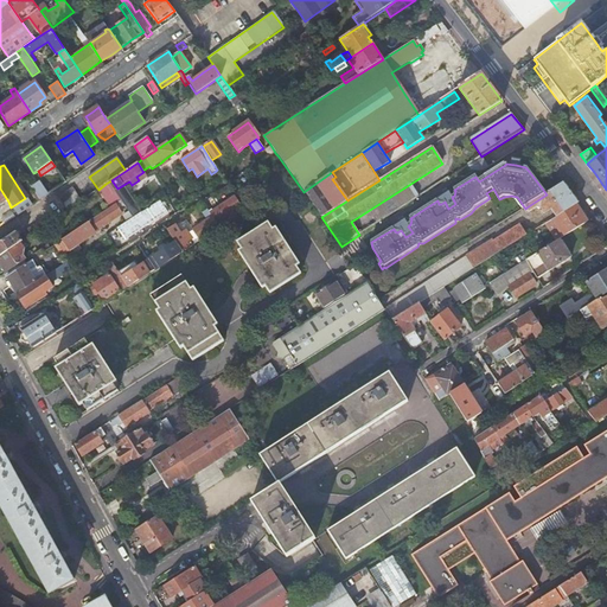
[(332,172),(304,192),(321,217),(347,200),(332,179),(336,177),(332,172)]
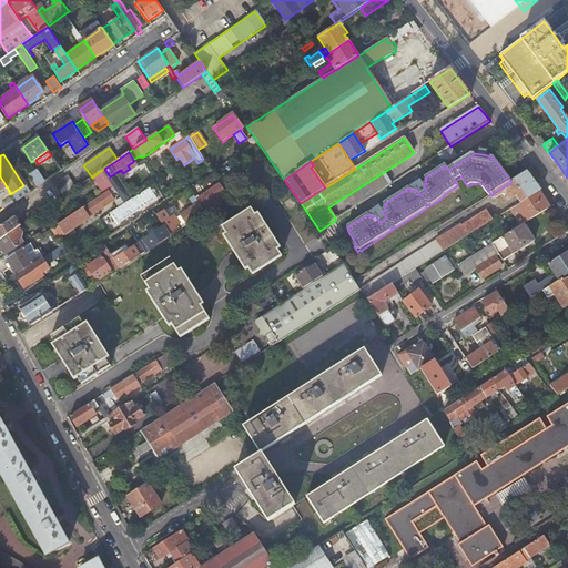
[(113,188),(115,185),(110,178),(110,176),(104,169),(99,172),(110,190),(113,188)]
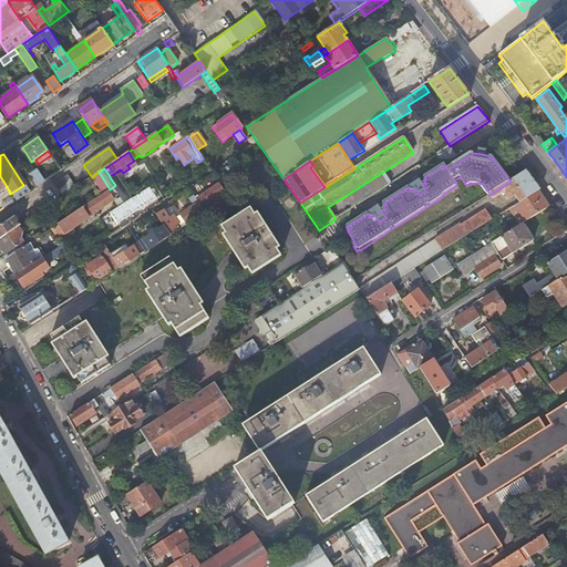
[(37,169),(29,175),(37,187),(44,183),(45,182),(37,169)]
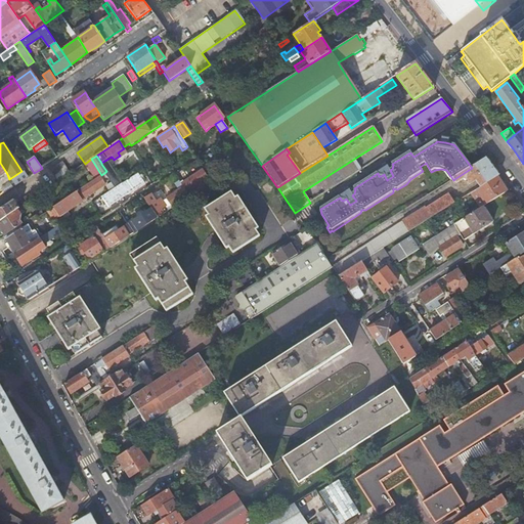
[(496,171),(487,159),(472,168),(454,179),(456,183),(464,179),(467,180),(470,185),(476,181),(481,187),(497,177),(499,175),(496,171)]
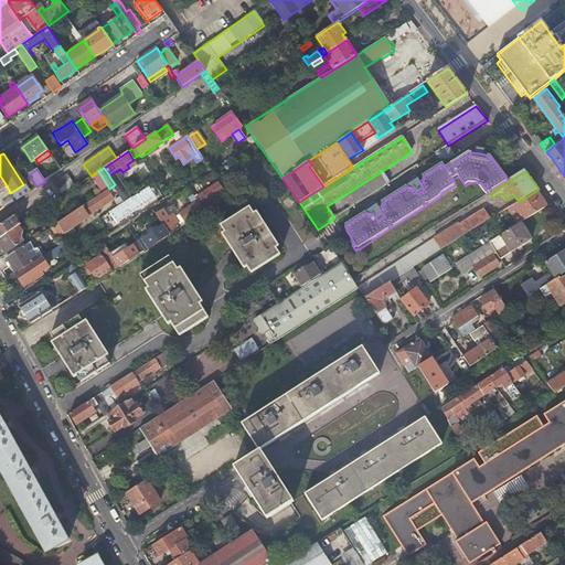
[(54,184),(62,196),(75,188),(67,176),(54,184)]
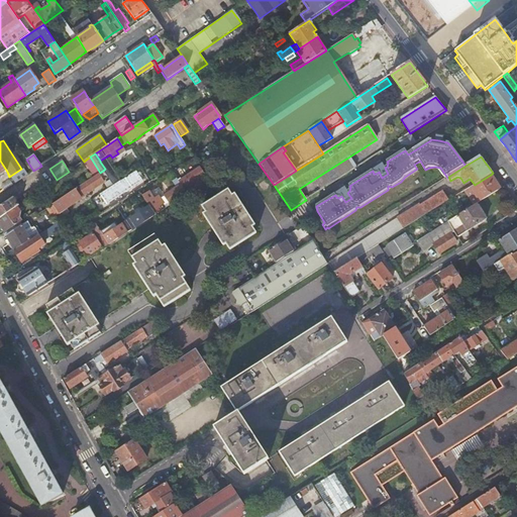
[(328,186),(353,170),(349,164),(324,180),(328,186)]
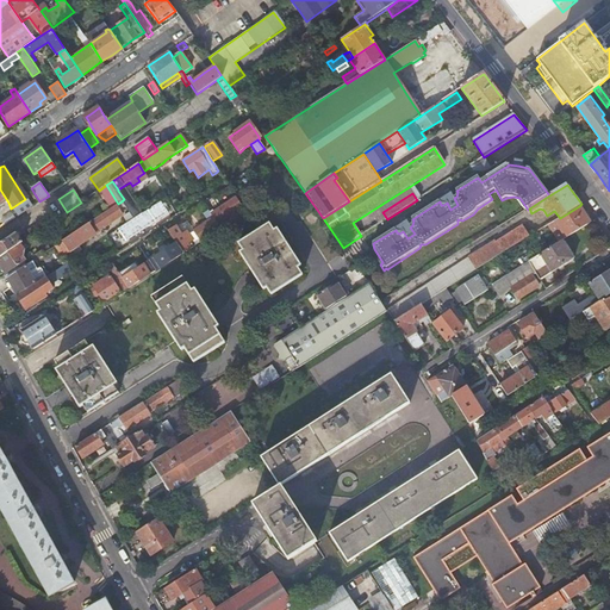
[(132,205),(128,198),(124,199),(122,201),(126,209),(132,205)]
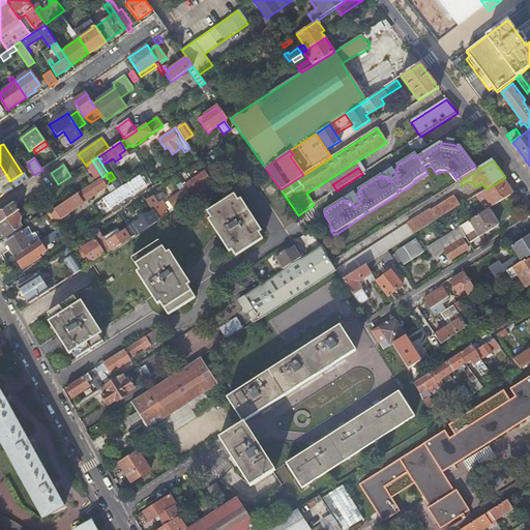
[(394,172),(388,176),(391,182),(394,180),(398,178),(394,172)]
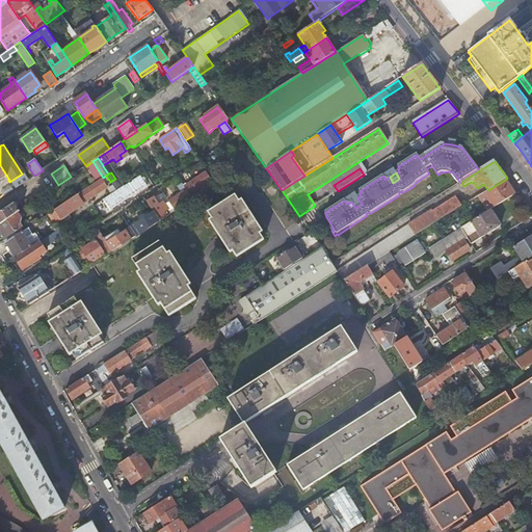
[(22,174),(9,182),(15,190),(27,182),(22,174)]
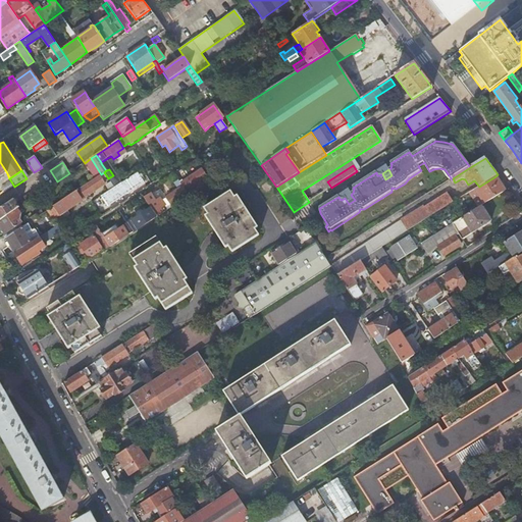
[(191,177),(180,185),(184,189),(189,197),(198,191),(196,188),(194,185),(199,181),(201,185),(201,186),(208,181),(201,170),(191,177)]
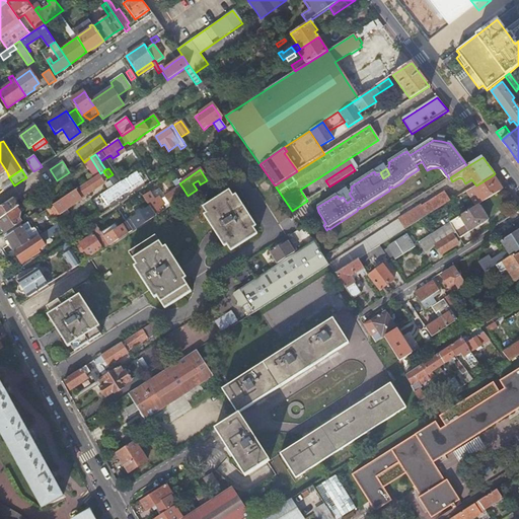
[(107,177),(114,188),(119,183),(113,174),(107,177)]
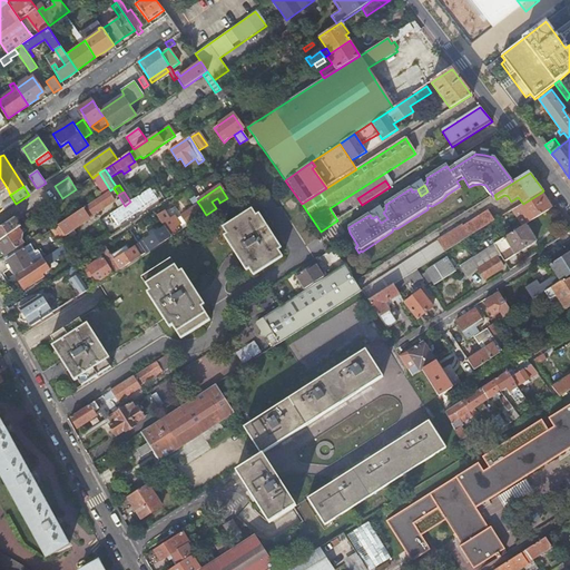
[(543,196),(541,193),(523,204),(519,206),(530,224),(552,209),(550,206),(543,196)]
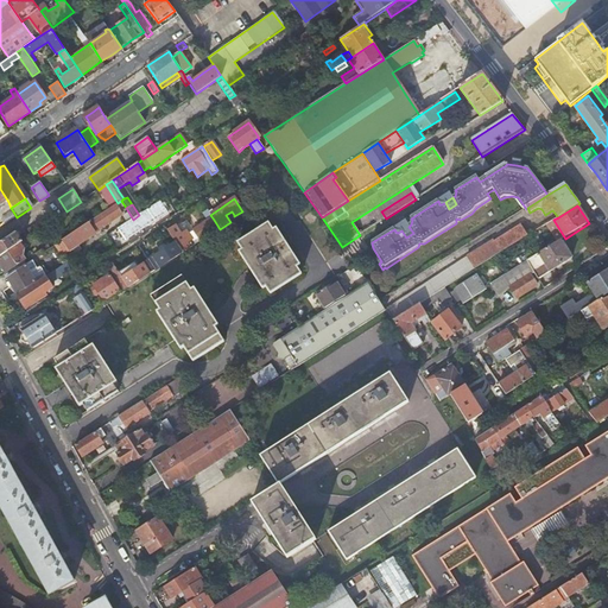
[(0,215),(0,228),(17,217),(11,208),(0,215)]
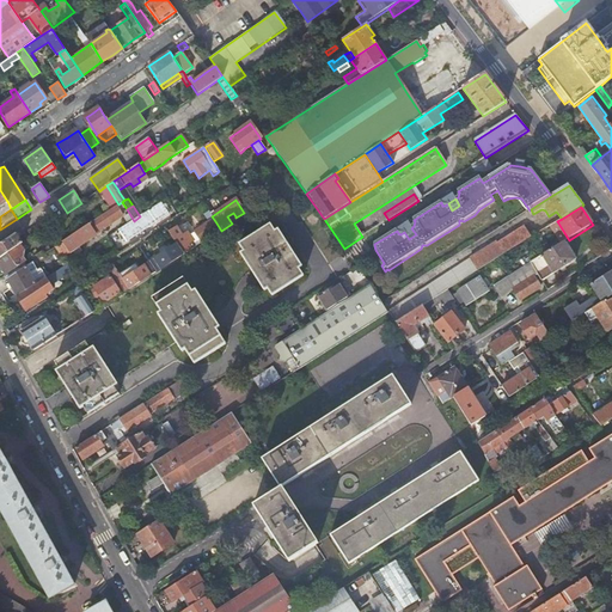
[(160,220),(154,210),(120,232),(126,242),(144,231),(160,220)]
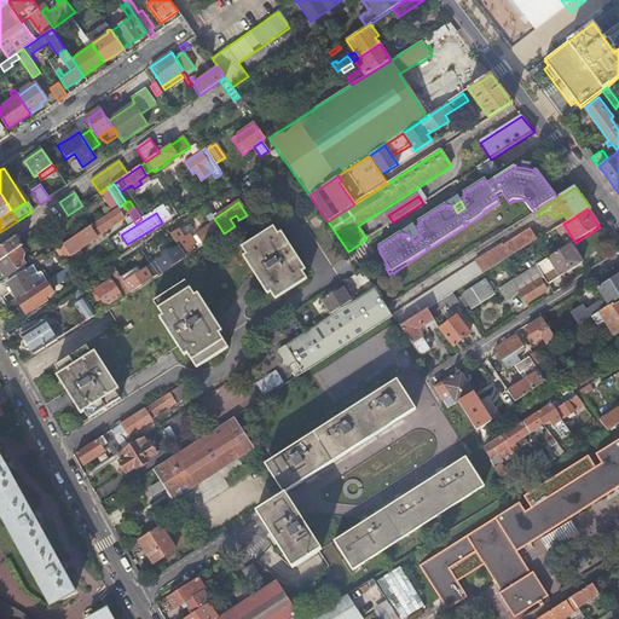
[(114,214),(91,230),(97,239),(99,237),(103,236),(100,233),(119,221),(114,214)]
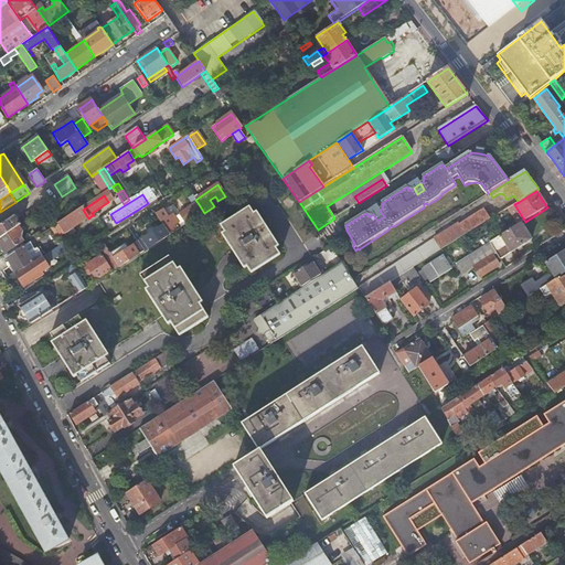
[(195,200),(193,196),(189,200),(193,208),(199,204),(195,200)]
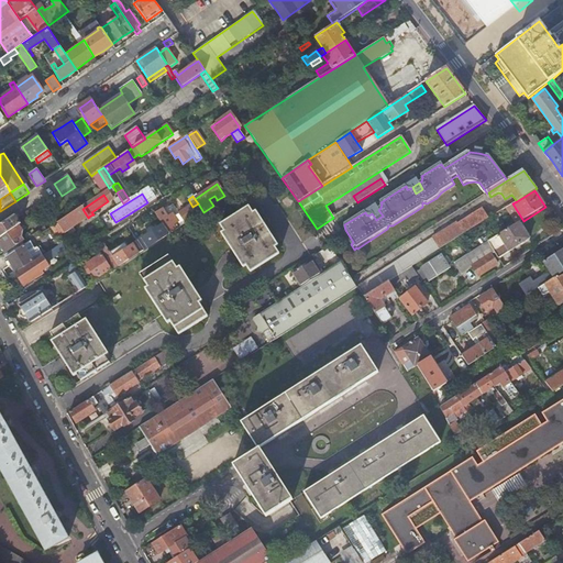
[(477,198),(455,211),(460,219),(482,206),(477,198)]
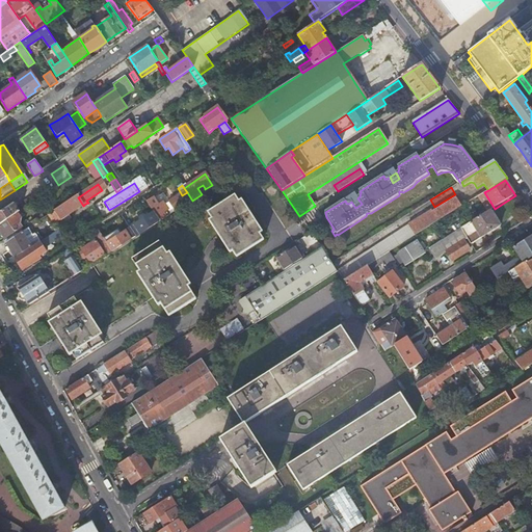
[(0,224),(17,214),(44,195),(40,190),(16,208),(14,205),(0,213),(0,224)]
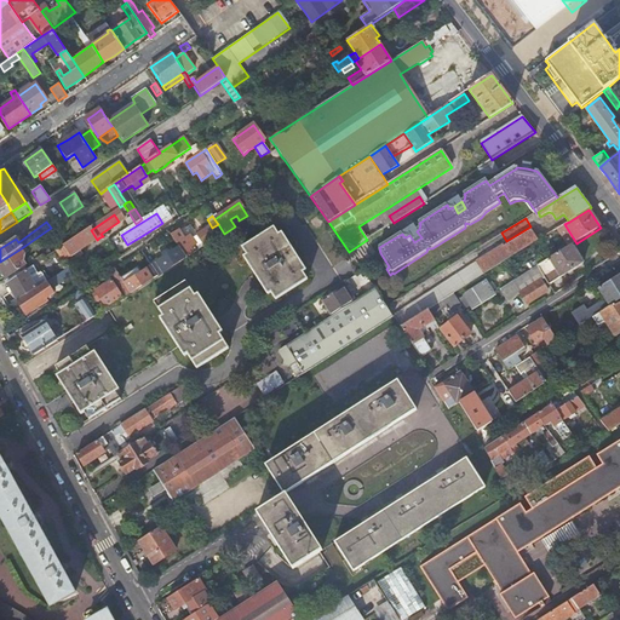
[(224,234),(218,224),(212,228),(196,237),(191,241),(189,236),(194,234),(191,229),(189,225),(171,236),(178,248),(185,259),(224,234)]
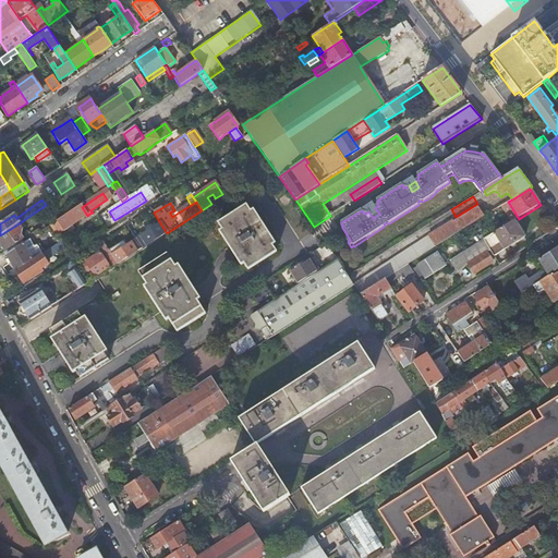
[(49,226),(56,235),(63,230),(64,231),(67,230),(72,226),(80,220),(87,216),(82,207),(80,205),(49,226)]
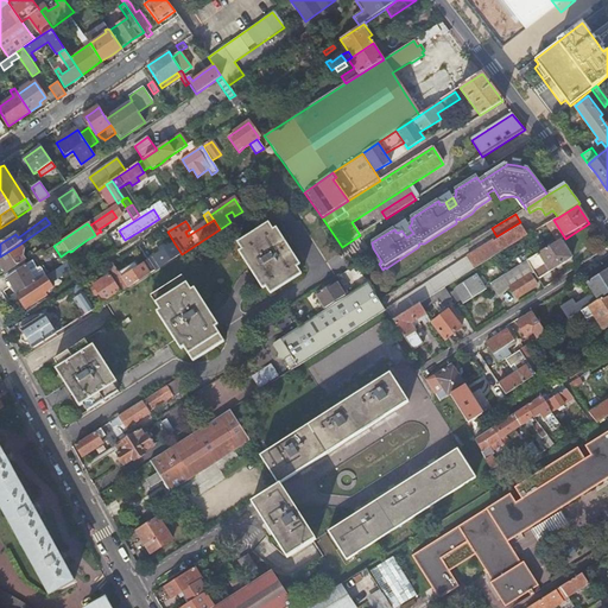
[(244,249),(241,251),(239,253),(249,271),(263,291),(266,289),(268,287),(270,290),(273,295),(299,278),(293,271),(297,268),(301,266),(277,229),(273,232),(270,233),(265,226),(240,242),(244,249)]
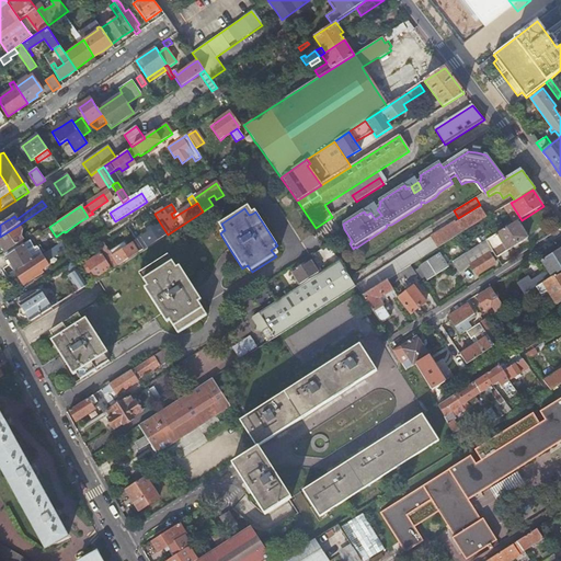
[(456,224),(356,286),(363,297),(388,281),(411,266),(457,237),(488,218),(481,208),(456,225),(456,224)]
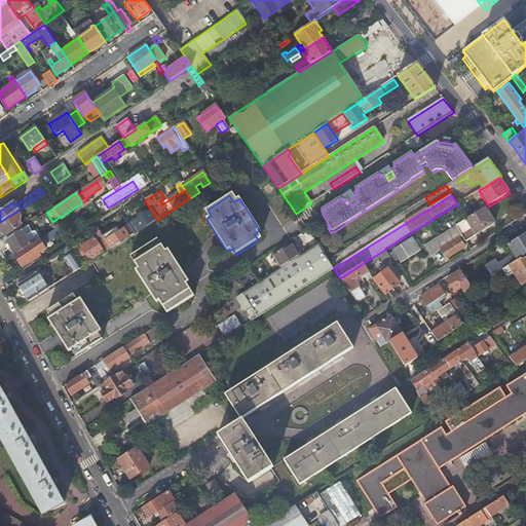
[(353,196),(347,199),(351,205),(358,201),(353,196)]
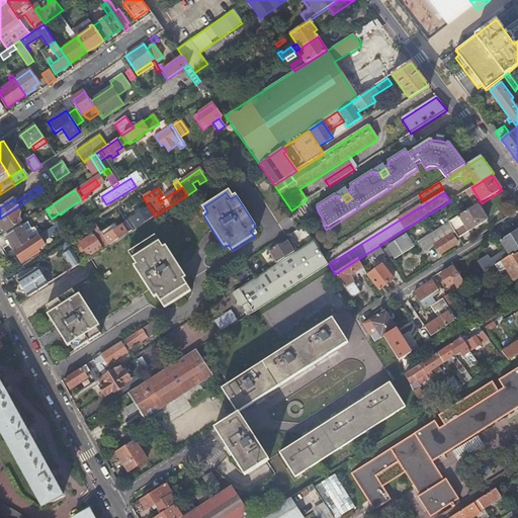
[(483,212),(479,205),(449,224),(458,238),(488,220),(483,212)]
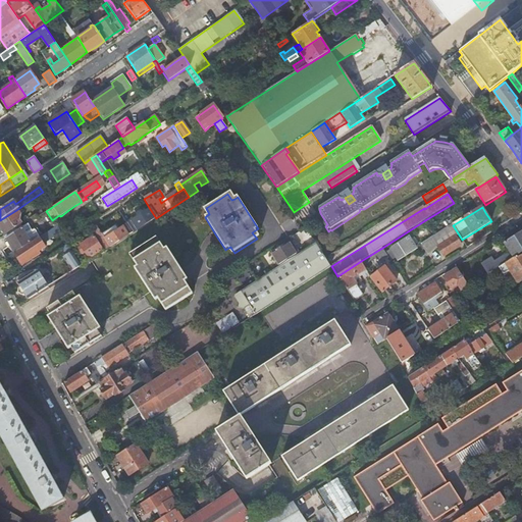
[(133,232),(156,218),(150,209),(148,211),(146,212),(138,217),(126,223),(127,224),(133,232)]
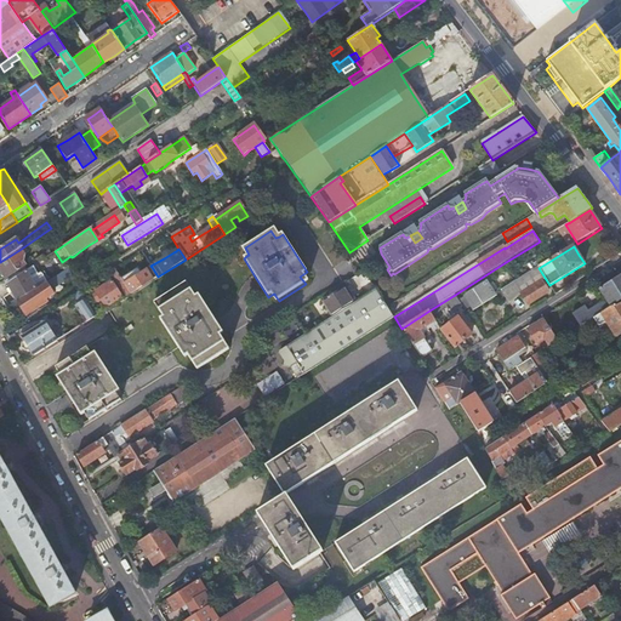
[(0,277),(1,278),(4,281),(7,279),(24,268),(26,267),(23,262),(24,256),(20,250),(0,262),(0,271),(1,273),(0,273),(0,277)]
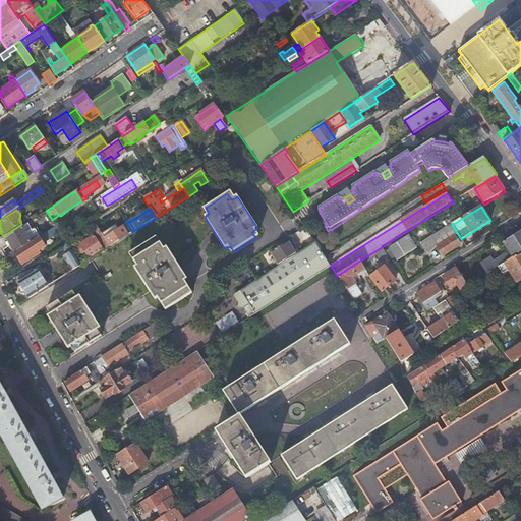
[(10,245),(14,253),(39,237),(34,229),(32,230),(27,223),(22,227),(7,237),(6,238),(8,242),(10,245)]
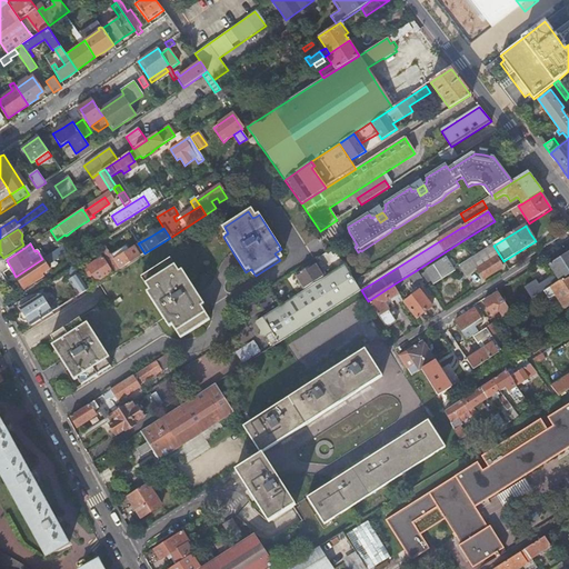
[(119,247),(123,255),(130,250),(126,243),(119,247)]
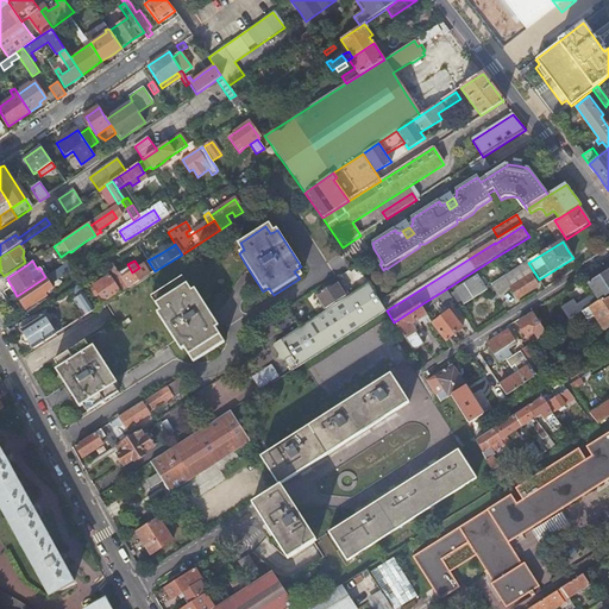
[(127,275),(121,278),(129,288),(155,271),(149,262),(139,268),(132,272),(127,275)]
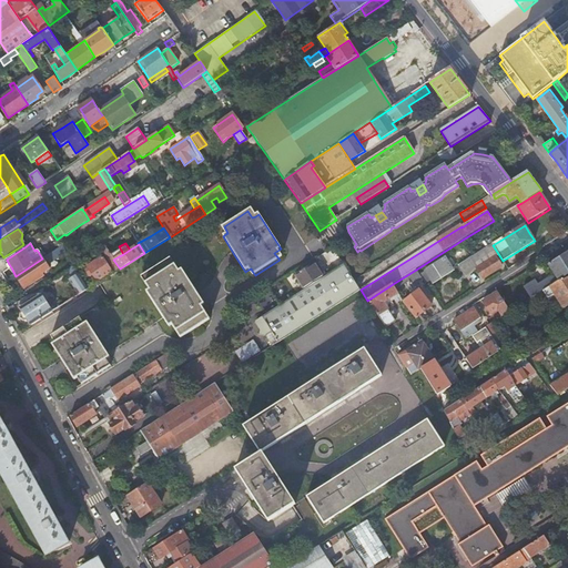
[(24,247),(22,245),(7,255),(8,259),(24,247)]
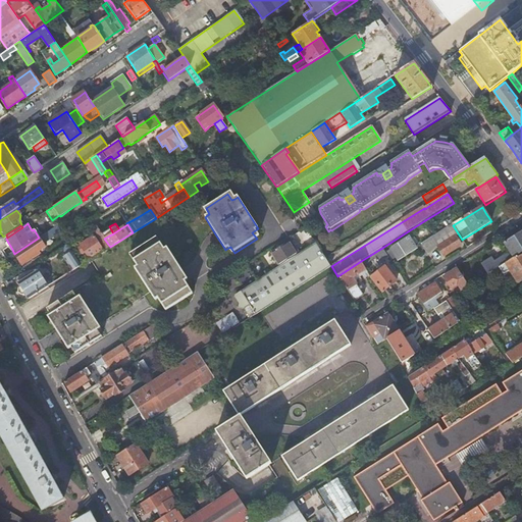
[(104,239),(96,225),(92,228),(103,247),(106,250),(110,247),(104,239)]
